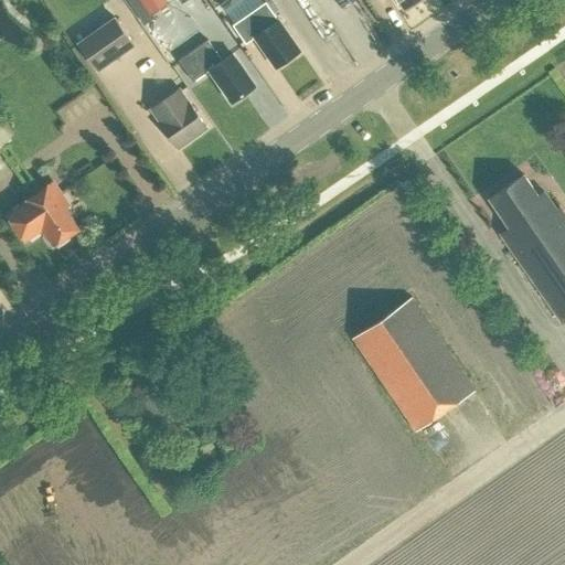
[(167,0),(127,0),(146,25),(156,19),(153,16),(170,3),(167,0)]
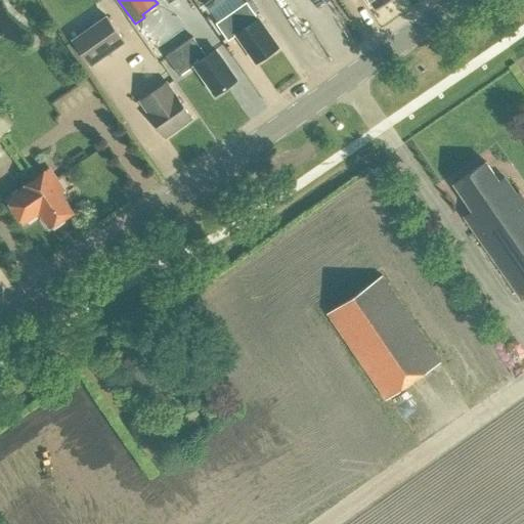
[(231,13),(218,24),(228,39),(236,33),(257,62),(278,47),(258,17),(257,18),(247,3),(231,13)]
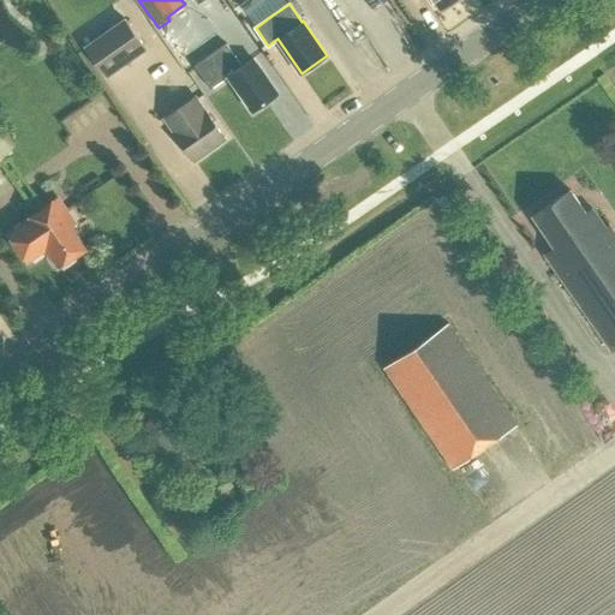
[(145,49),(123,18),(83,47),(106,78),(145,49)]
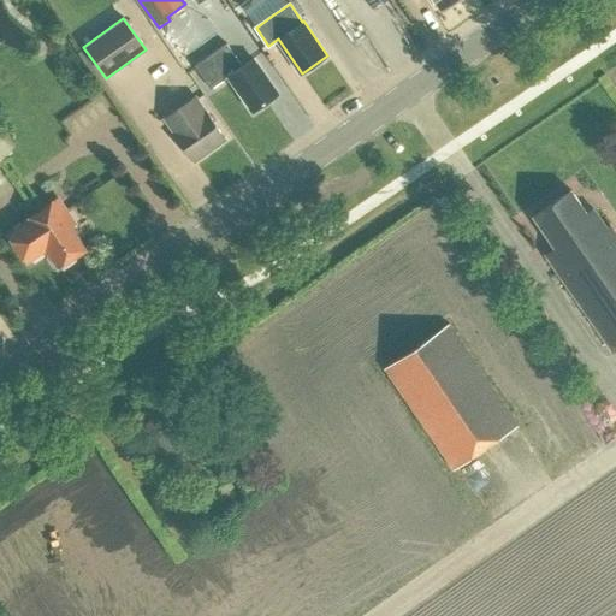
[(243,66),(227,42),(195,65),(212,88),(230,76),(254,111),(278,94),(254,58),(243,66)]
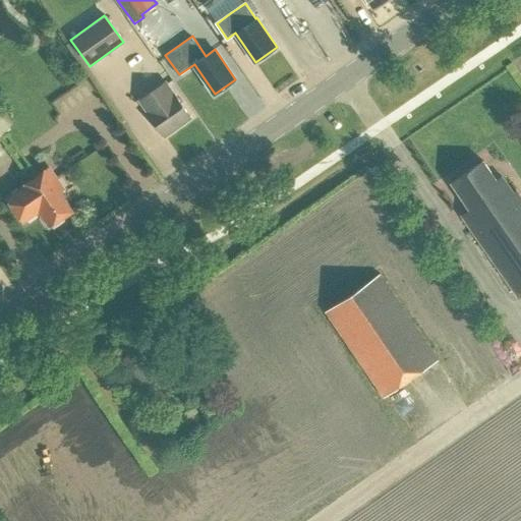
[(150,114),(164,135),(190,117),(176,95),(175,96),(166,82),(146,97),(155,109),(150,114)]
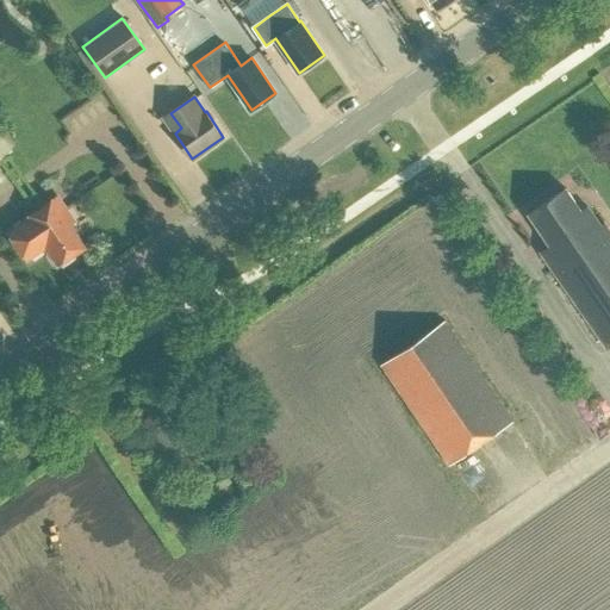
[(0,156),(13,148),(0,128),(0,156)]
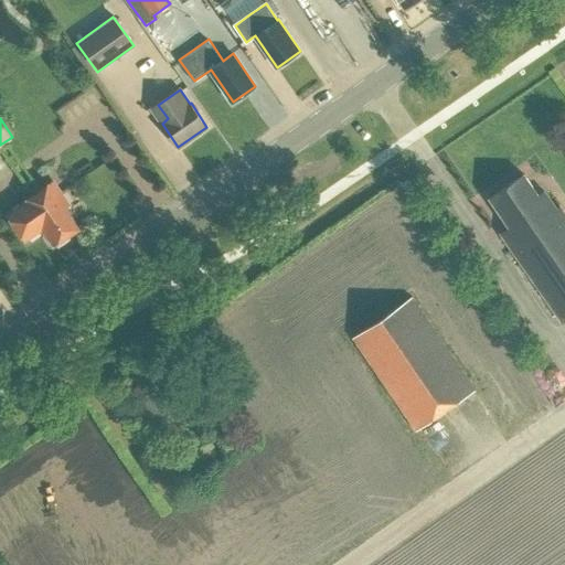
[(545,191),(539,195),(524,174),(490,198),(510,227),(501,234),(562,321),(564,318),(564,212),(561,206),(557,209),(545,191)]
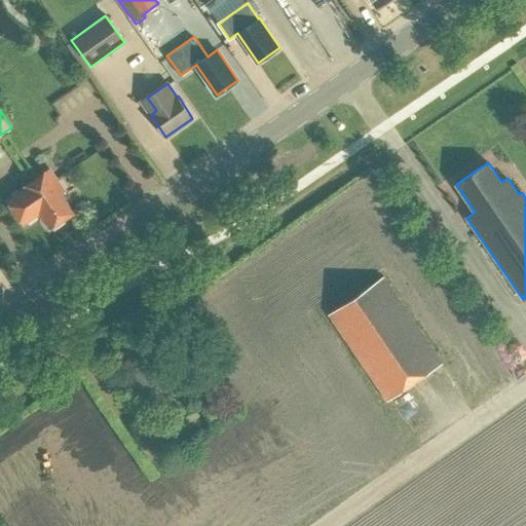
[(39,214),(50,229),(67,218),(63,213),(71,208),(61,193),(66,190),(58,178),(55,179),(48,168),(22,188),(23,189),(7,200),(24,224),(39,214)]
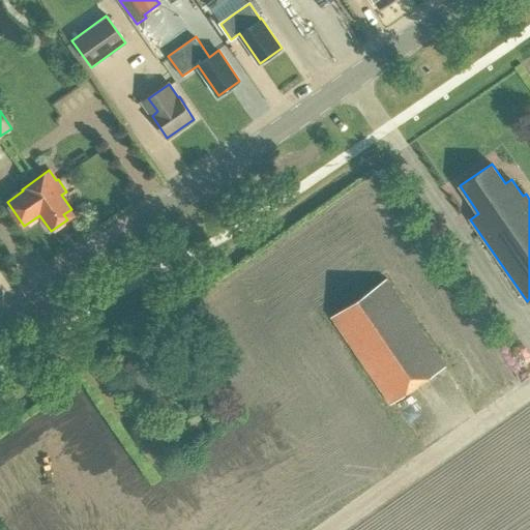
[(331,317),(391,403),(445,365),(386,280),(331,317)]
